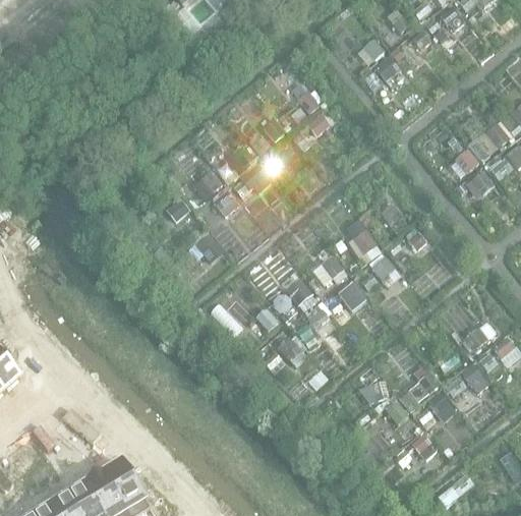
[(453,6),(441,16),(448,24),(449,23),(454,30),(465,21),(453,6)]
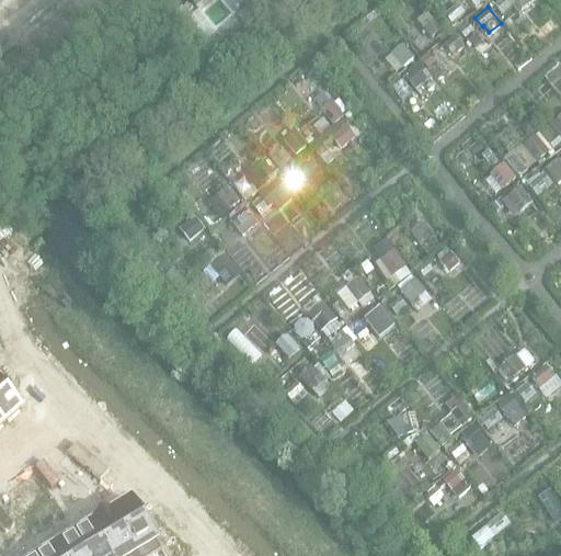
[(179,21),(172,12),(165,16),(172,25),(179,21)]
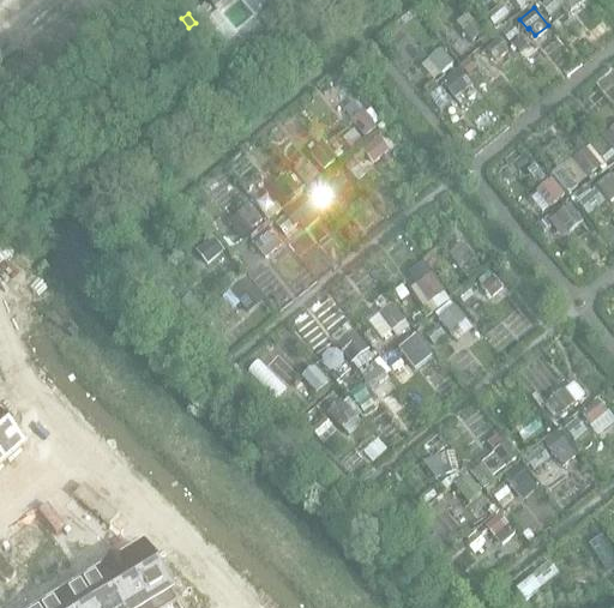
[(474,19),(463,28),(471,38),(482,30),(474,19)]
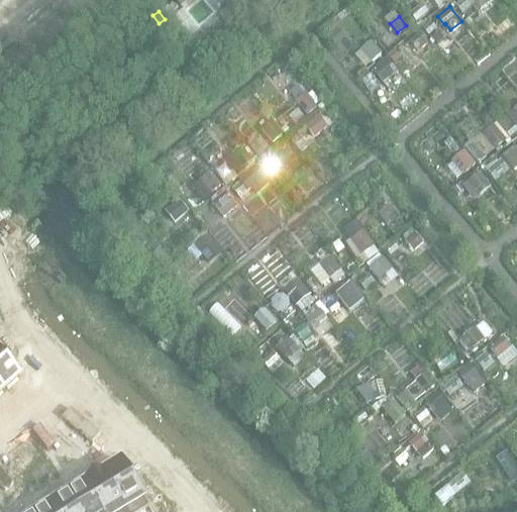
[(419,30),(409,38),(417,48),(427,40),(419,30)]
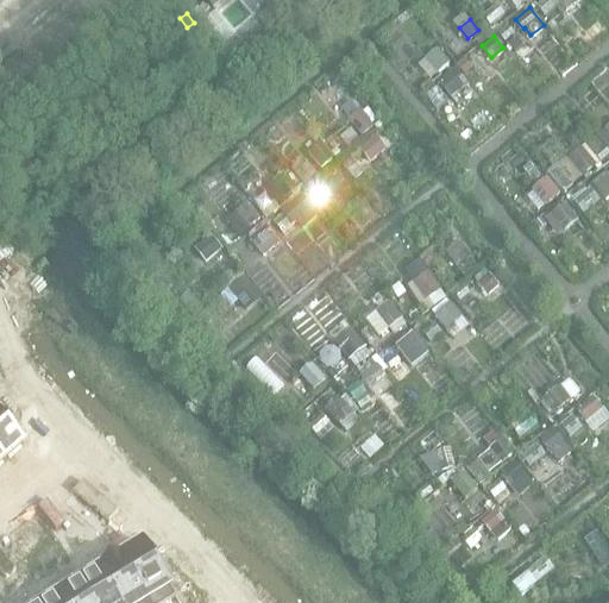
[(437,46),(425,57),(437,70),(440,68),(450,60),(437,46)]
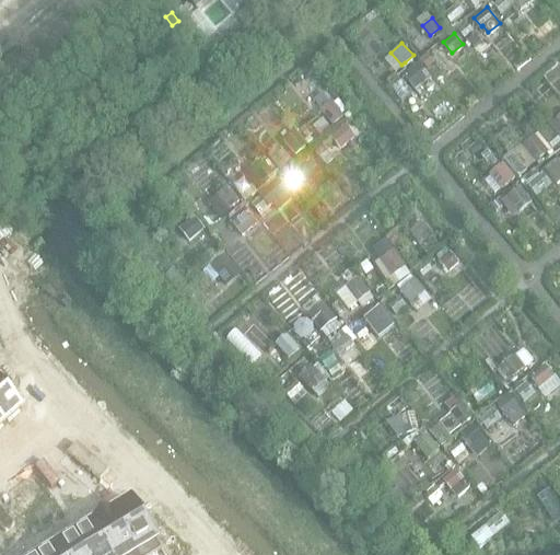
[(417,60),(403,72),(415,88),(430,74),(417,60)]
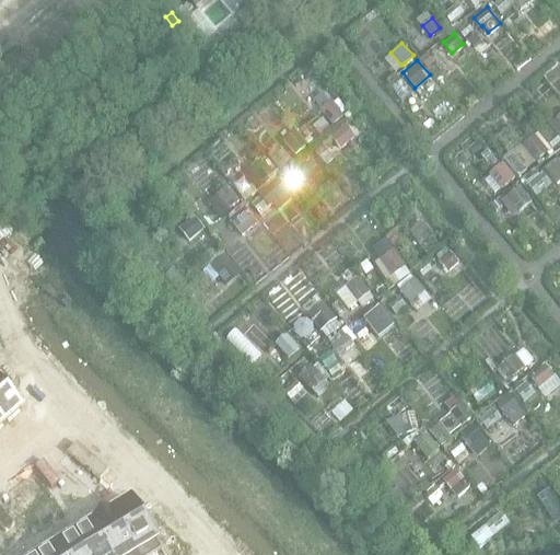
[(330,99),(321,106),(331,120),(342,113),(330,99)]
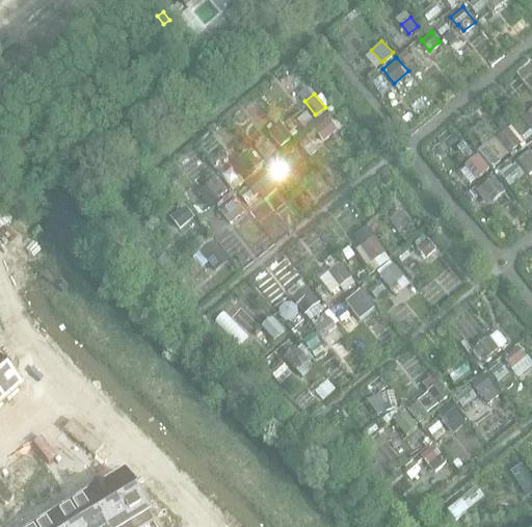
[(306,110),(297,117),(304,126),(313,119),(306,110)]
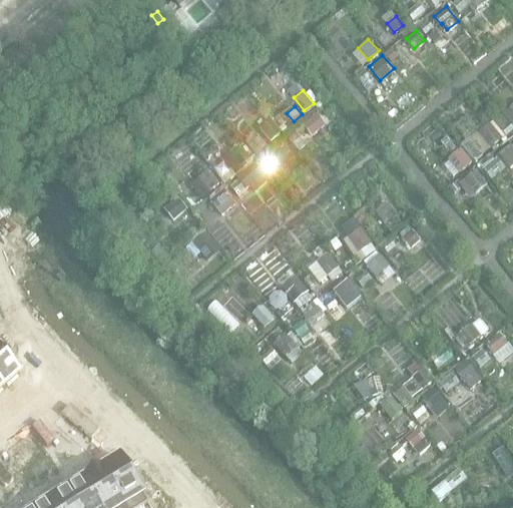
[(317,111),(303,122),(313,133),(326,122),(317,111)]
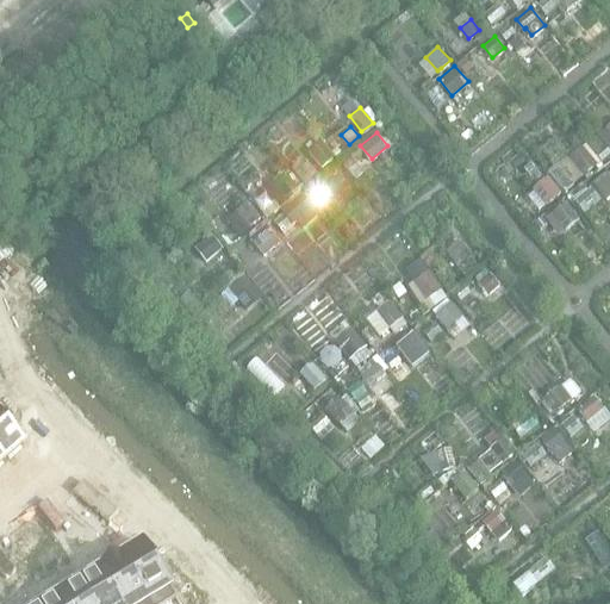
[(321,139),(309,150),(321,166),(334,155),(321,139)]
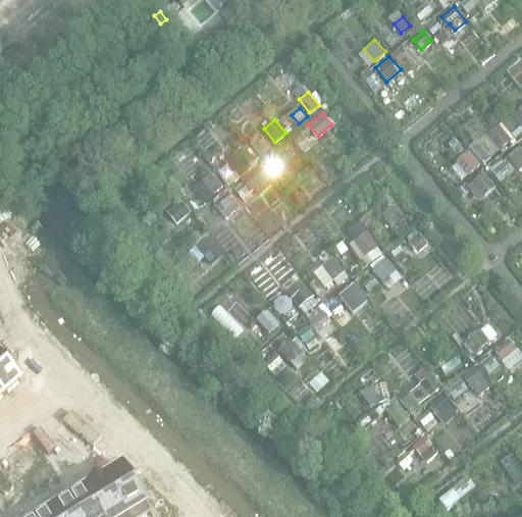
[(500,124),(488,134),(499,147),(511,138),(500,124)]
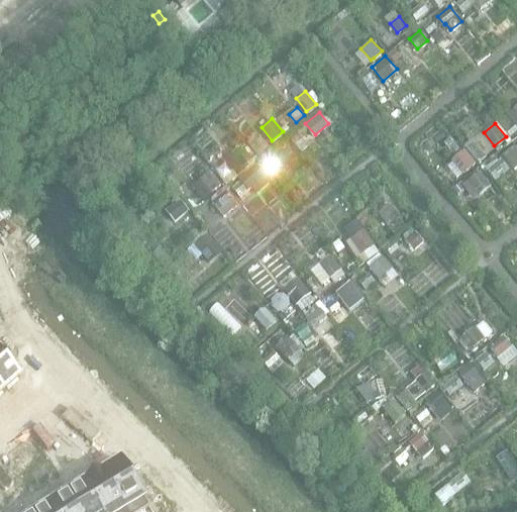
[(241,143),(223,159),(236,174),(253,160),(241,143)]
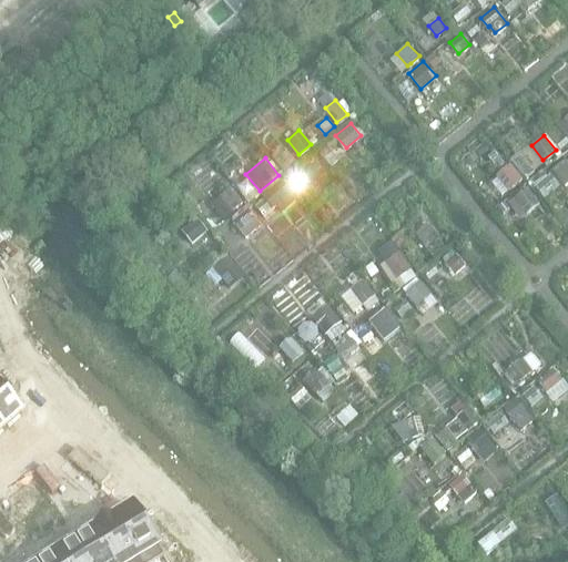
[(567,164),(564,160),(553,169),(565,183),(567,180),(567,164)]
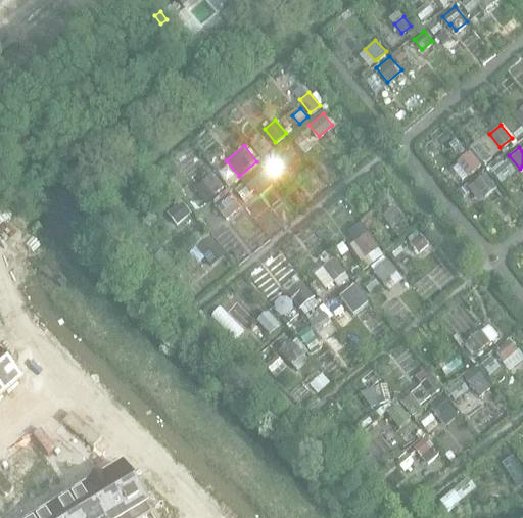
[(467,151),(458,159),(459,161),(467,171),(468,173),(477,165),(467,151)]
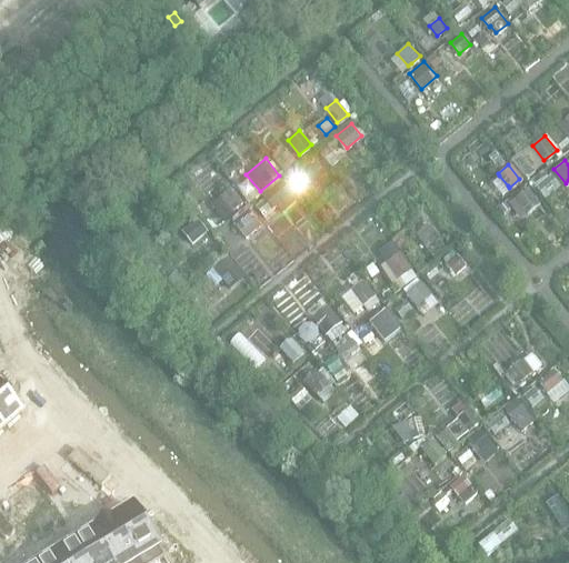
[(281,180),(263,194),(272,204),(276,202),(281,208),(295,197),(281,180)]
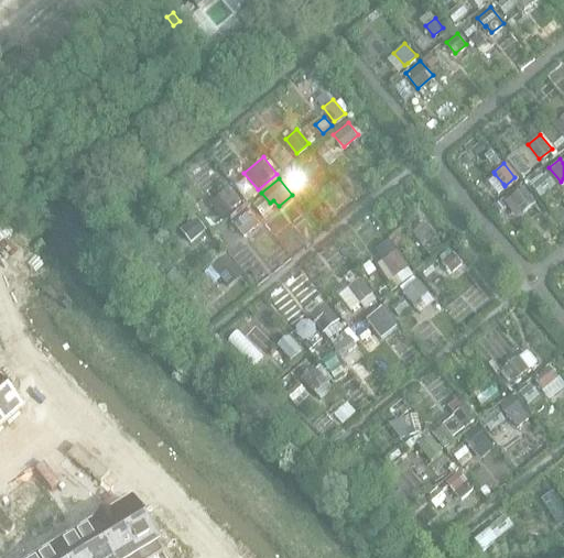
[(228,185),(210,200),(221,215),(228,209),(240,200),(228,185)]
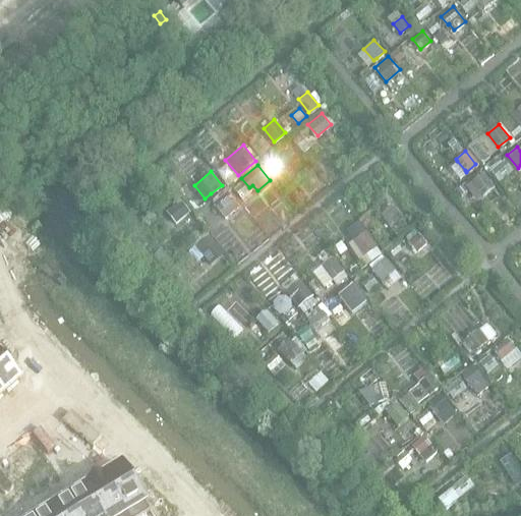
[(481,172),(472,180),(482,193),(493,185),(481,172)]
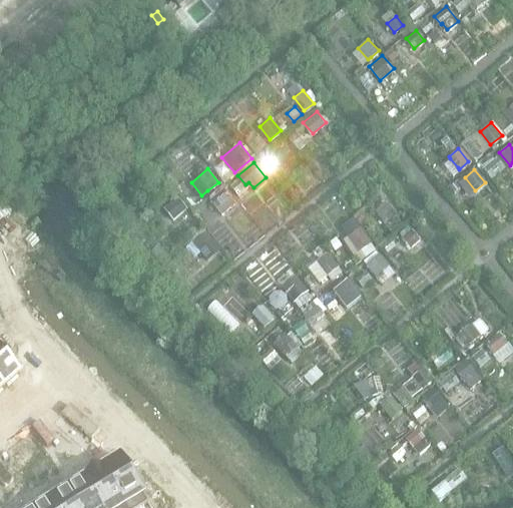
[(222,186),(208,197),(222,213),(235,202),(222,186)]
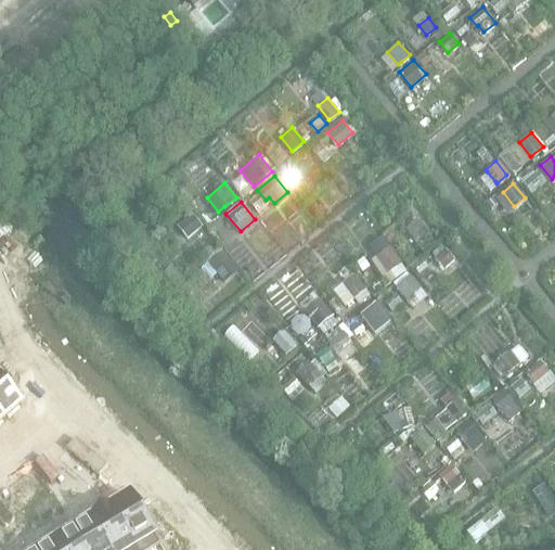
[(192,212),(177,225),(186,237),(202,224),(192,212)]
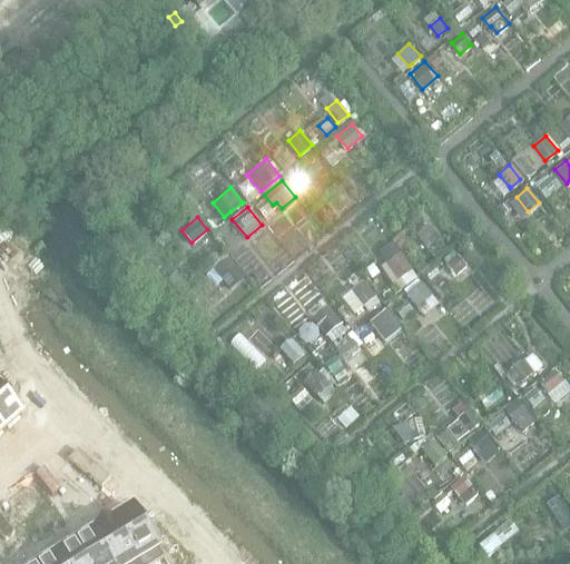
[(430,221),(418,231),(428,245),(440,235),(430,221)]
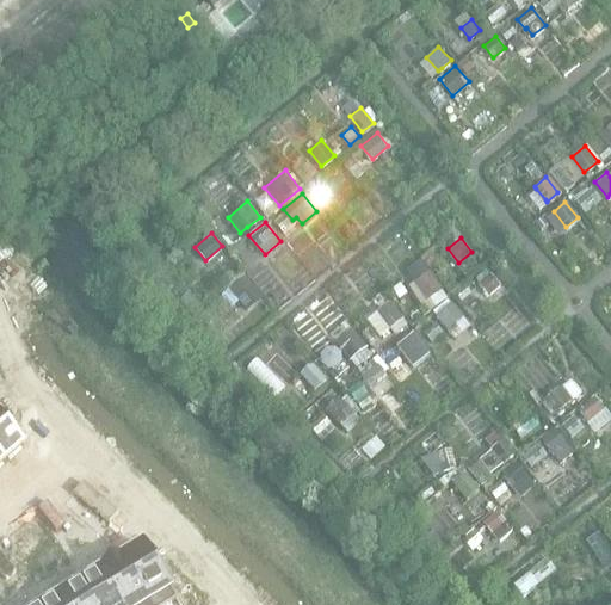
[(241,270),(227,282),(229,284),(240,297),(247,306),(261,294),(241,270)]
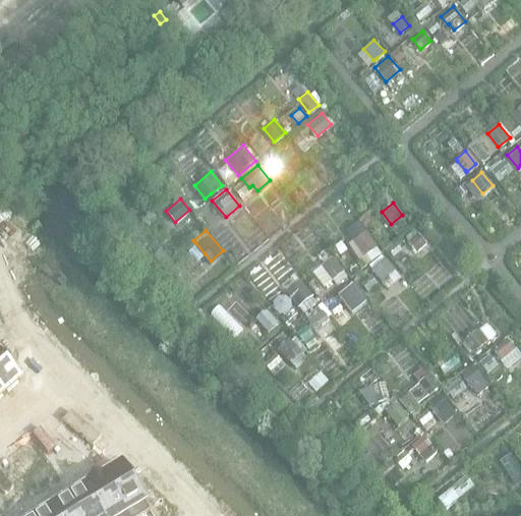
[(365,232),(353,241),(361,253),(373,244),(365,232)]
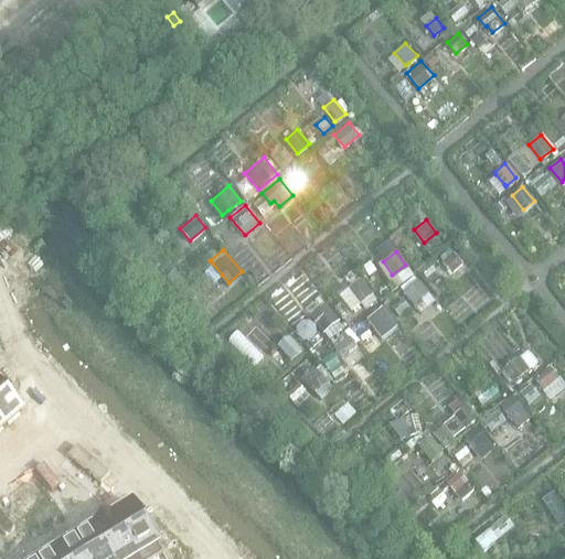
[(454,251),(443,260),(451,271),(462,261),(454,251)]
